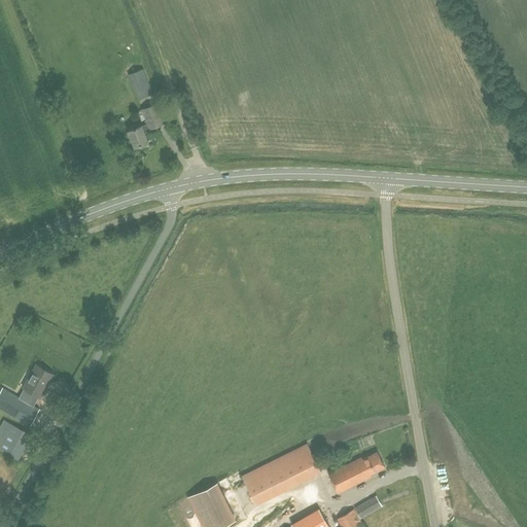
[(143,69),(128,75),(138,100),(153,94),(143,69)]
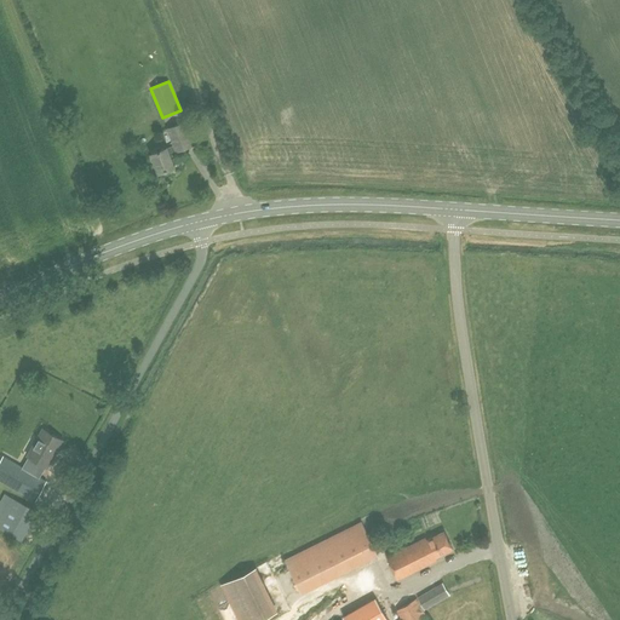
[(174,166),(170,154),(174,151),(176,153),(194,145),(185,121),(166,128),(173,145),(167,148),(151,154),(159,172),(174,166)]
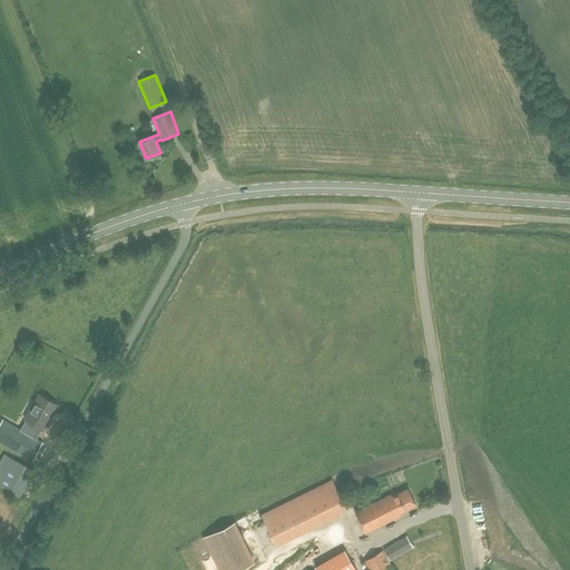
[(57,404),(40,395),(27,420),(42,429),(57,404)]
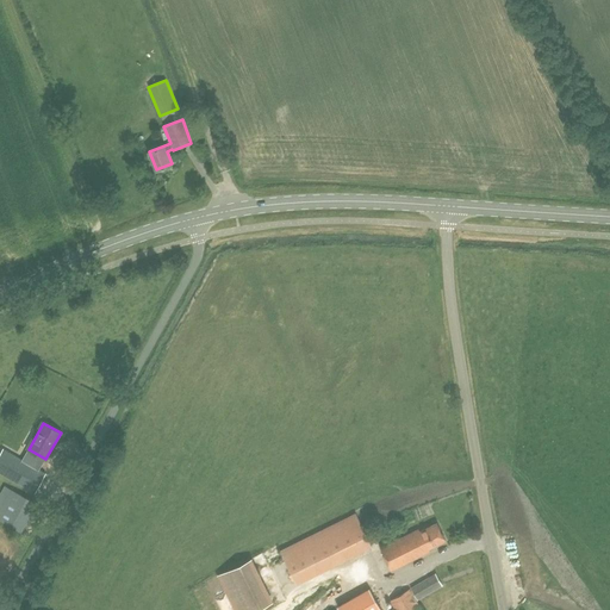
[(0,472),(35,493),(45,473),(4,449),(0,454),(0,472)]
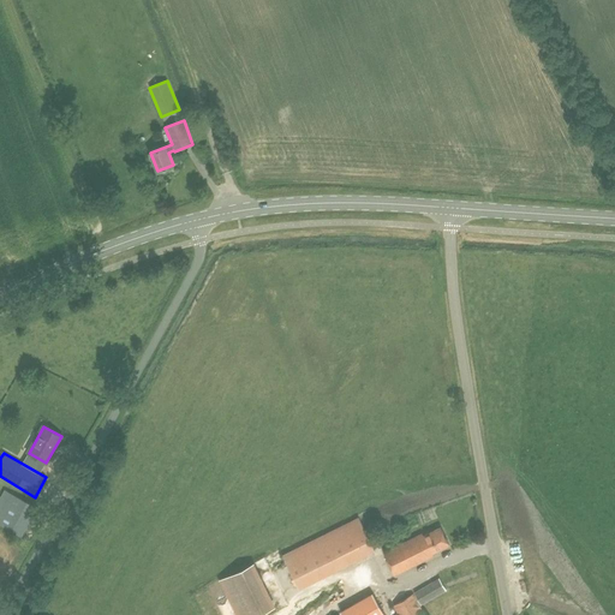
[(375,550),(372,545),(358,517),(353,520),(324,535),(340,567),(375,550)]
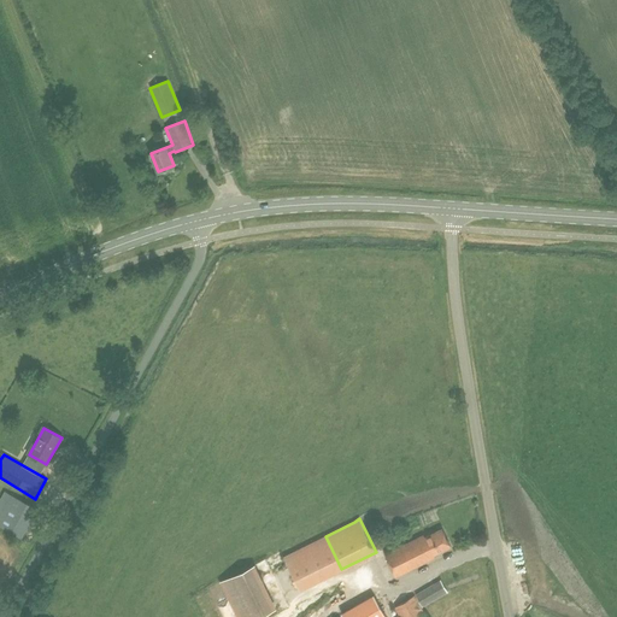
[(423,535),(386,554),(385,554),(395,576),(434,557),(434,554),(451,546),(441,529),(424,538),(423,535)]
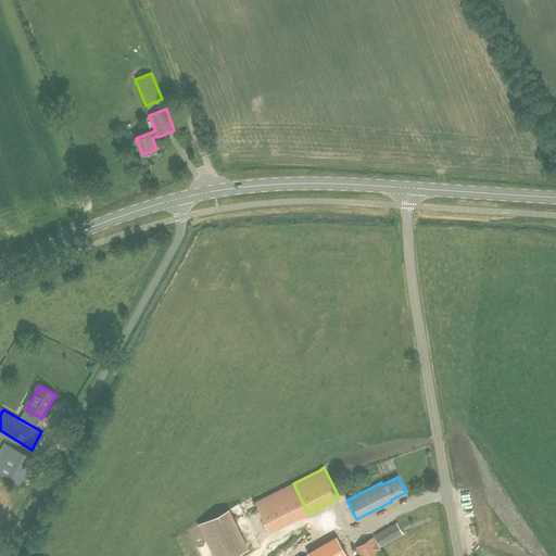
[(203,521),(216,555),(237,555),(253,550),(236,508),(203,521)]
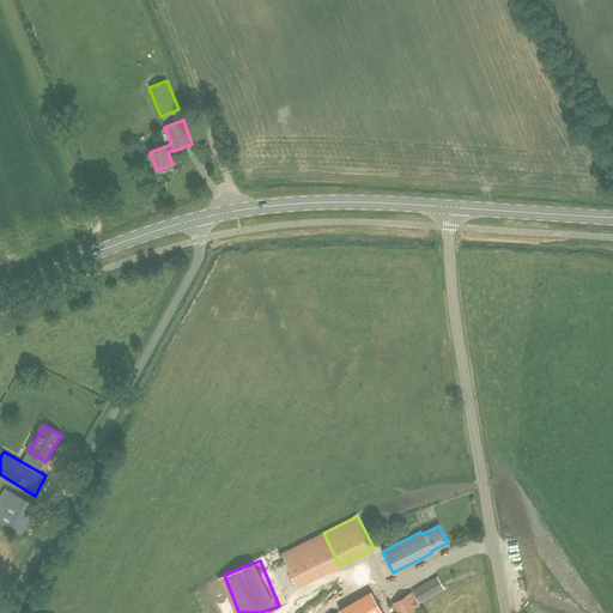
[(437,576),(412,590),(419,604),(444,588),(437,576)]
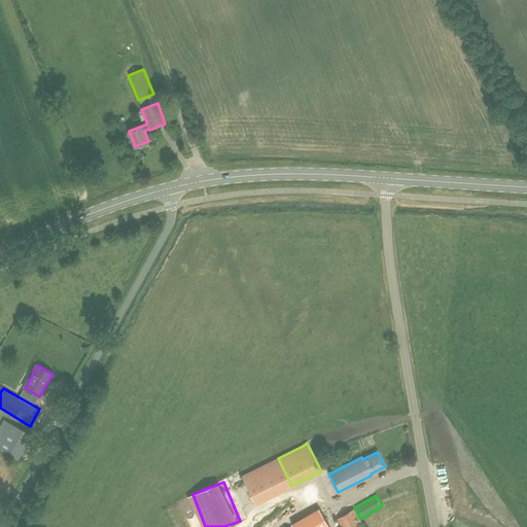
[(363,526),(353,508),(338,519),(342,526),(363,526)]
